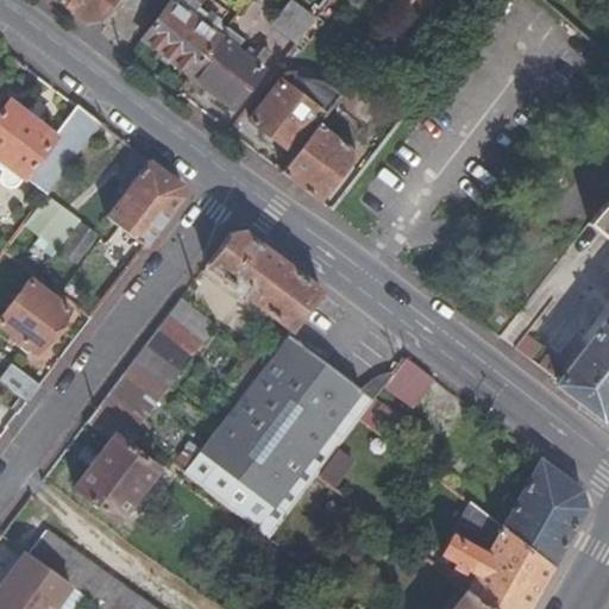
[(56,0),(60,2),(86,22),(95,19),(110,0),(56,0)]
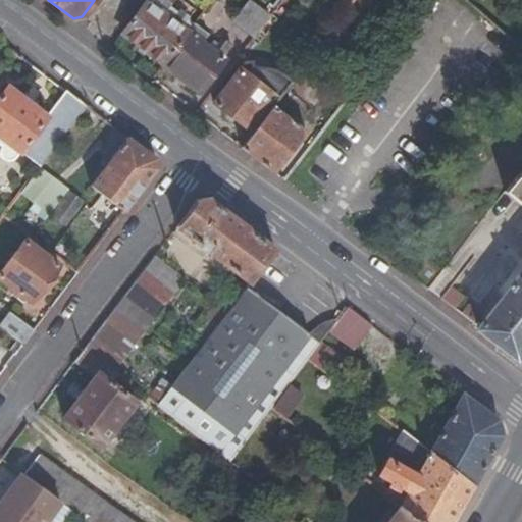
[(144,0),(120,32),(161,63),(191,24),(167,7),(169,3),(166,0),(144,0)]
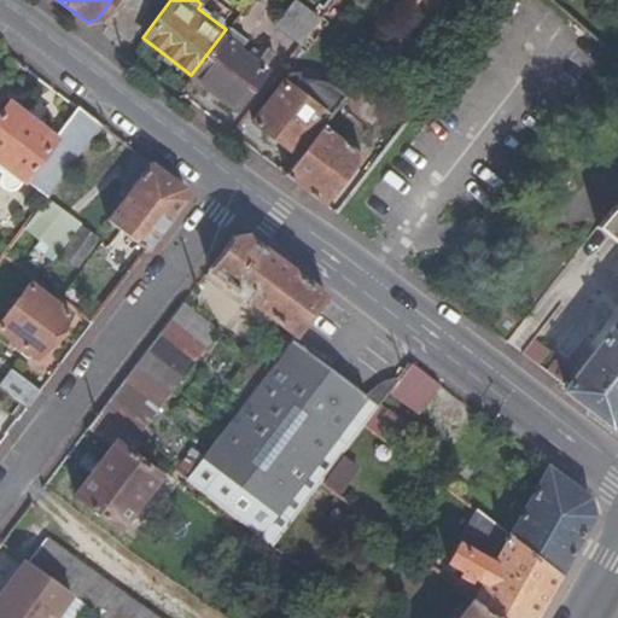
[(333,0),(318,22),(298,47),(305,53),(343,0),(333,0)]
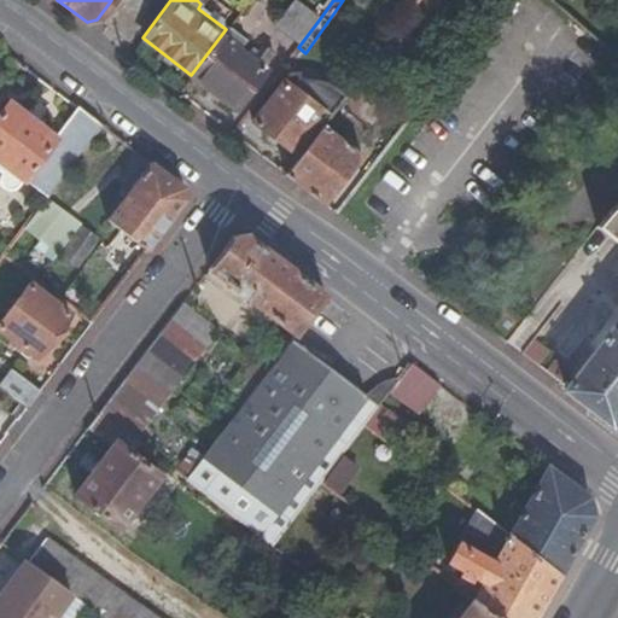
[(273,29),(298,47),(318,22),(292,3),(273,29)]
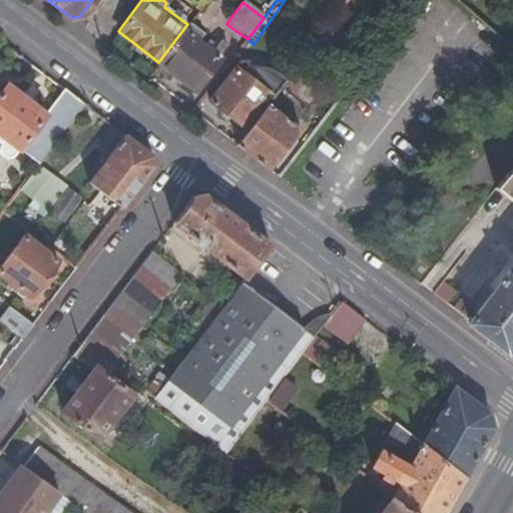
[(190,20),(187,24),(158,62),(195,90),(220,56),(219,55),(228,43),(221,39),(214,50),(197,38),(203,30),(190,20)]
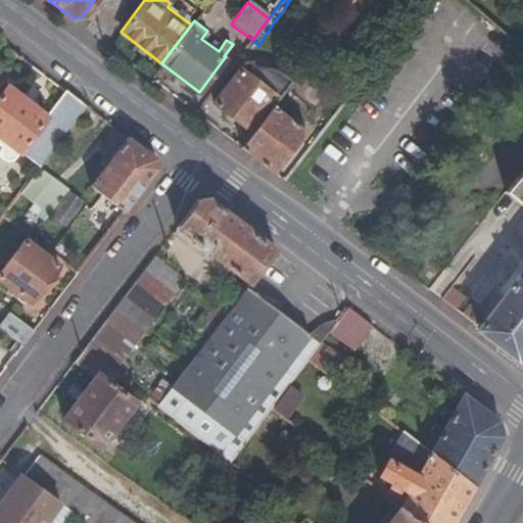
[(275,96),(239,69),(214,104),(248,132),(275,96)]
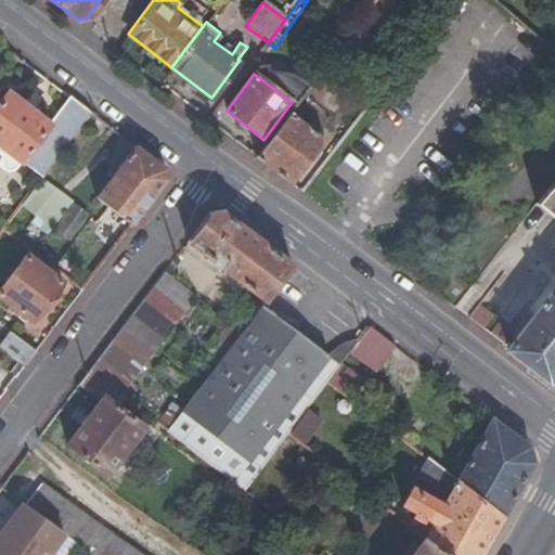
[(0,108),(0,147),(42,180),(93,115),(72,99),(49,128),(9,98),(0,108)]
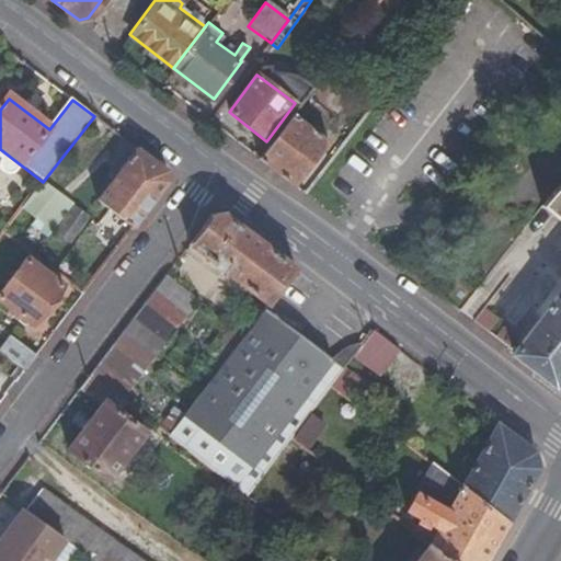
[(330,144),(294,116),(262,161),(278,174),(297,189),(330,144)]
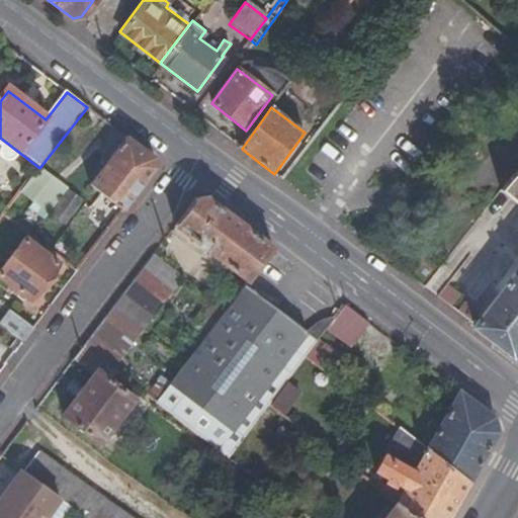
[(127,138),(91,185),(124,211),(157,169),(156,159),(127,138)]
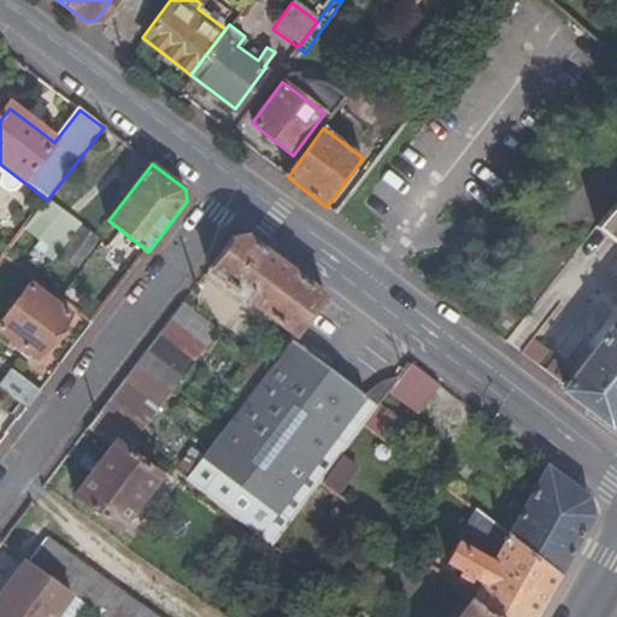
[(616,199),(597,224),(595,227),(601,231),(616,244),(616,199)]
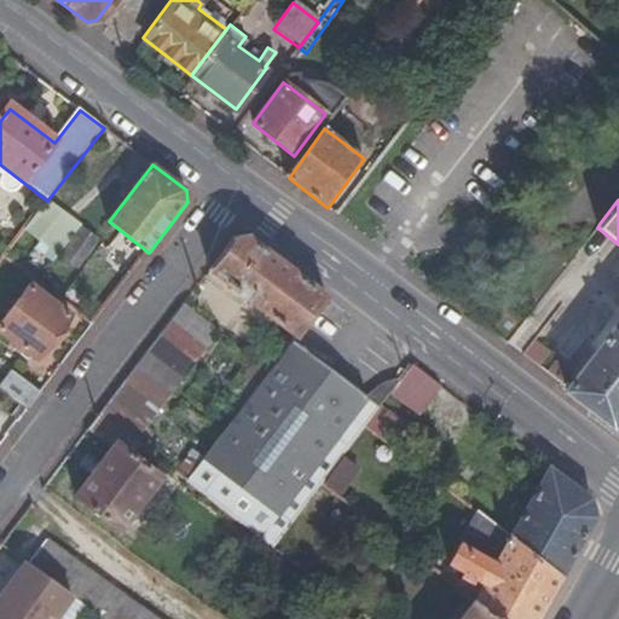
[(62,256),(84,229),(47,201),(27,229),(62,256)]
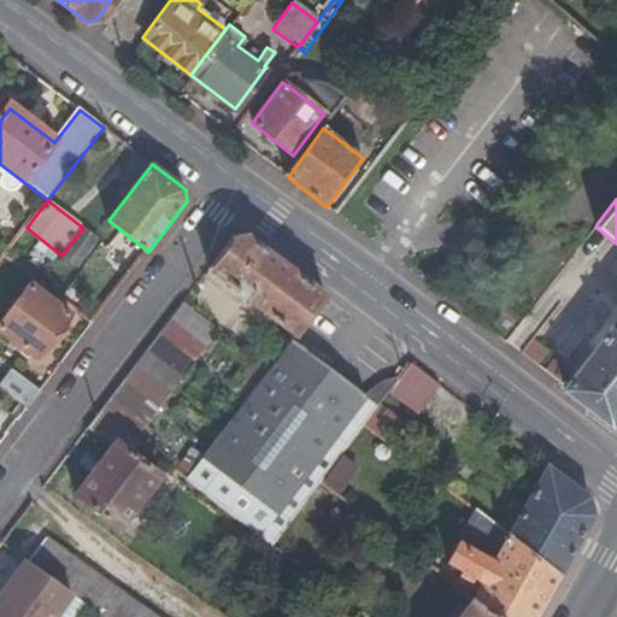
[(234,235),(211,266),(297,333),(325,297),(276,258),(246,235),(234,235)]
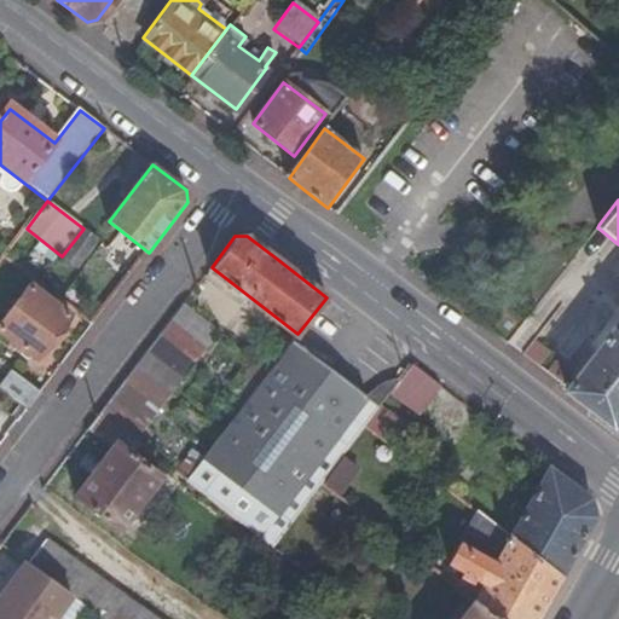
[(0,328),(0,331),(36,359),(69,316),(32,288),(0,328)]
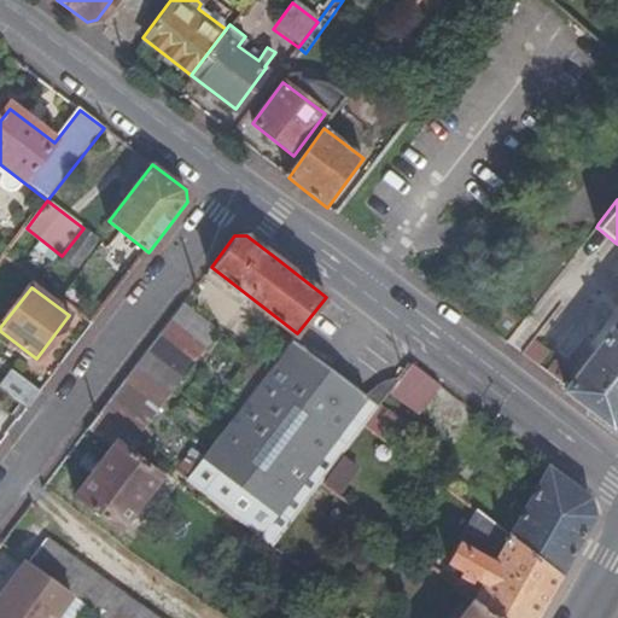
[(186,299),(100,413),(130,436),(135,439),(221,327),(186,299)]
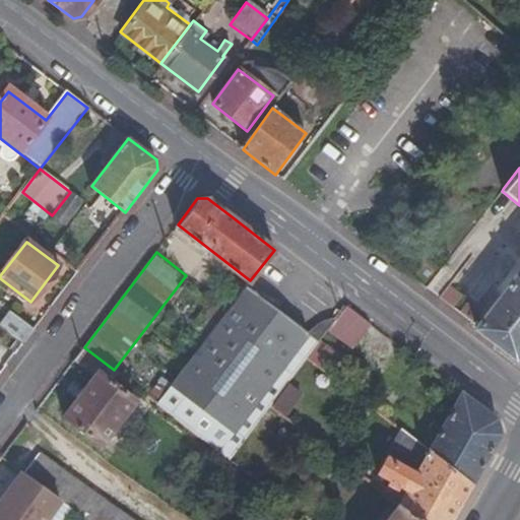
[(519,272),(477,329),(519,361),(519,272)]
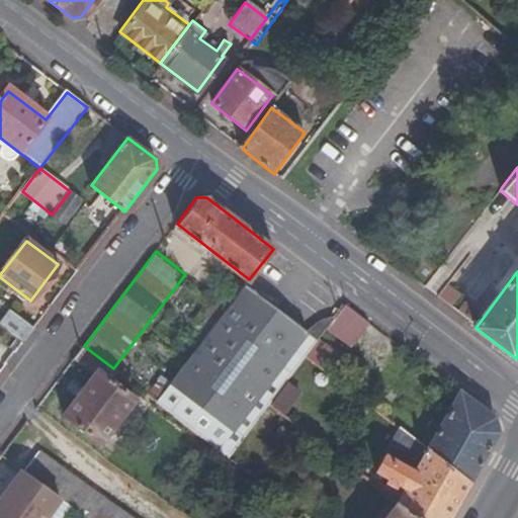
[(233,431),(307,334),(245,285),(169,382),(233,431)]
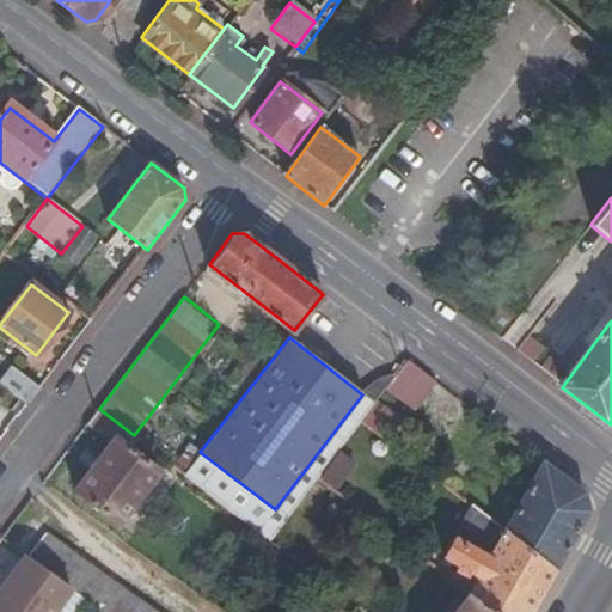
[(411,361),(404,363),(386,387),(417,411),(439,381),(411,361)]
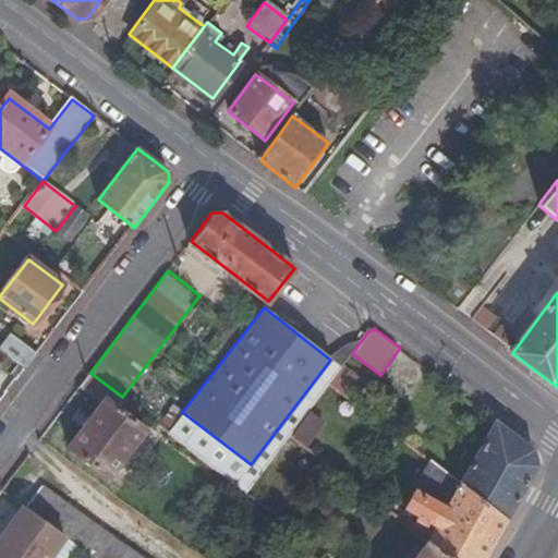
[(11,336),(0,350),(0,351),(24,371),(36,355),(11,336)]
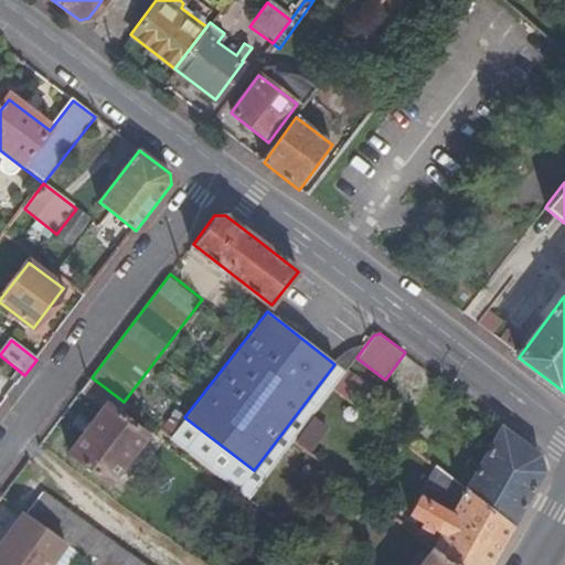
[(334,386),(345,372),(334,364),(254,470),(184,417),(169,437),(248,498),(295,438),(334,386)]
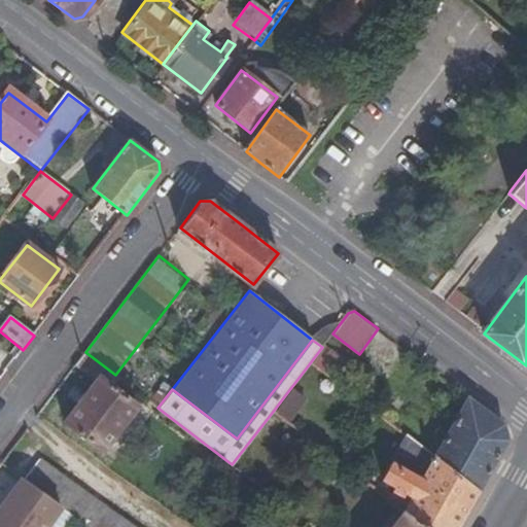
[(312,360),(332,377),(345,360),(324,344),(322,347),(312,360)]
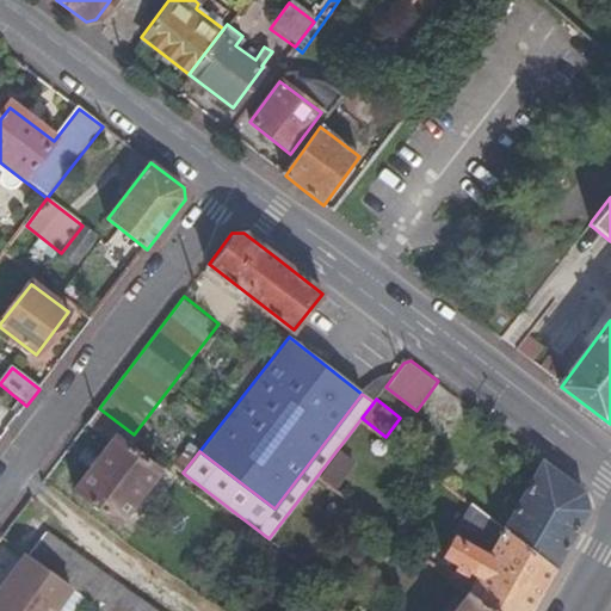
[(161,471),(122,440),(129,431),(99,408),(87,424),(111,442),(74,489),(119,524),(161,471)]
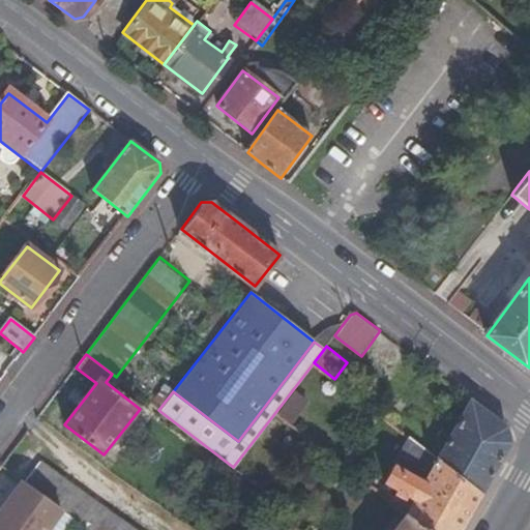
[(509,430),(472,402),(439,462),(481,496),(510,444),(509,430)]
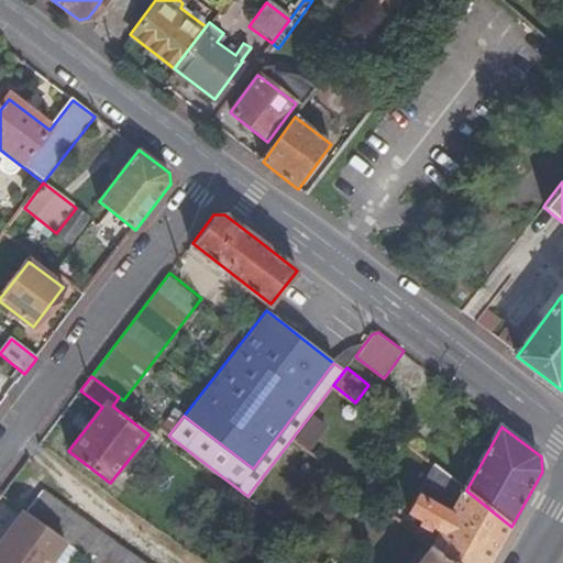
[(395,454),(407,463),(417,451),(404,441),(395,454)]
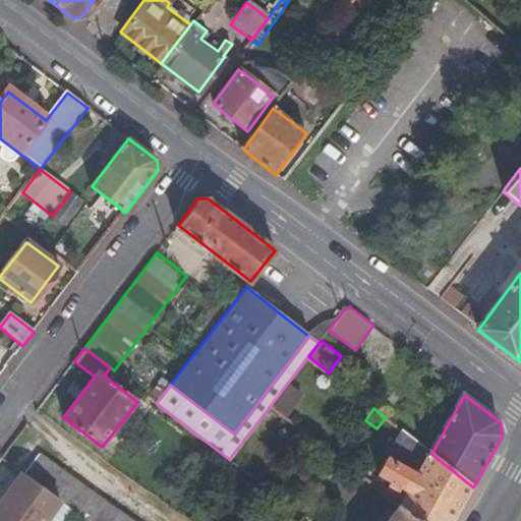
[(453,520),(460,511),(473,487),(431,454),(401,429),(378,475),(389,481),(388,486),(398,493),(400,488),(408,494),(400,508),(415,520),(453,520)]
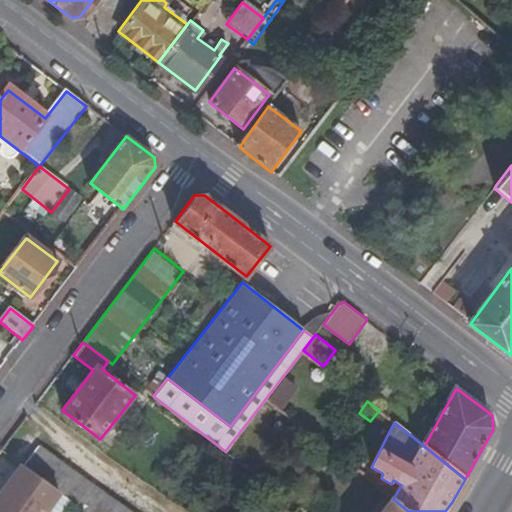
[(332,449),(341,457),(345,452),(335,444),(332,449)]
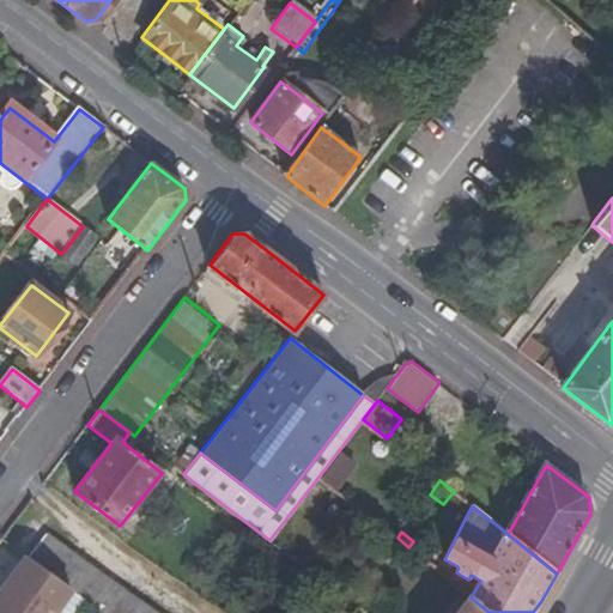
[(30,558),(77,593),(104,612),(153,612),(46,536),(30,558)]
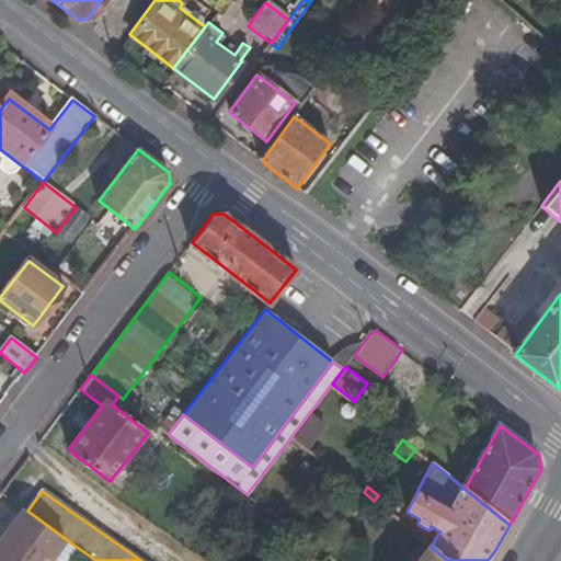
[(27,511),(24,508),(0,541),(0,560),(56,560),(70,542),(27,511)]
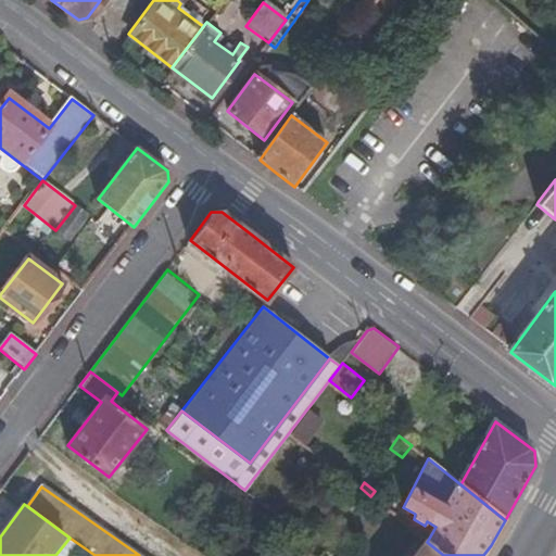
[(443,555),(427,542),(415,555),(443,555)]
